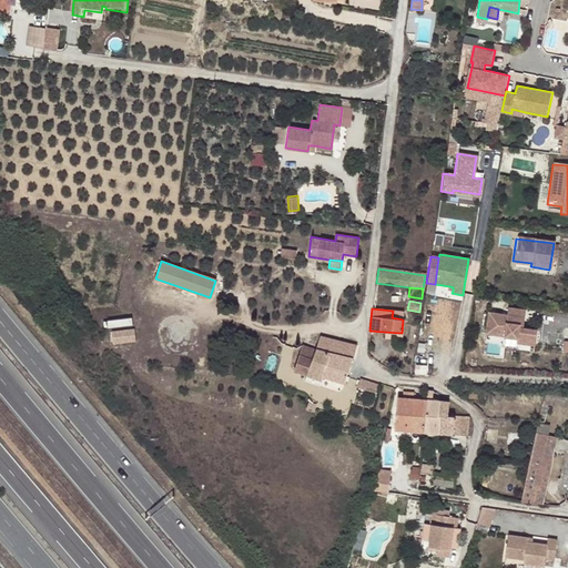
[(524,312),(506,310),(505,316),(486,314),(484,335),(501,337),(501,340),(515,341),(515,345),(533,347),(535,332),(521,330),(524,312)]
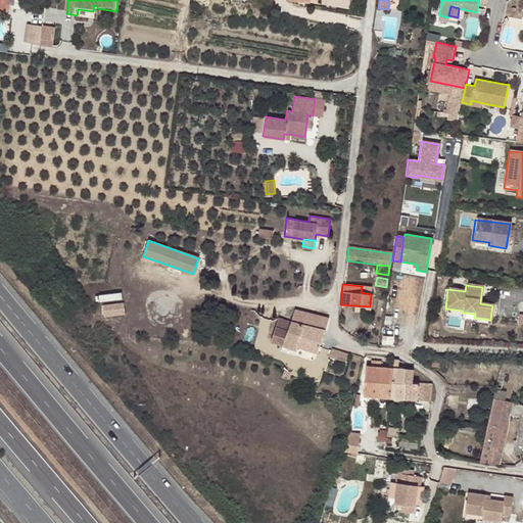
[(124,315),(124,302),(107,304),(115,316),(124,315)]
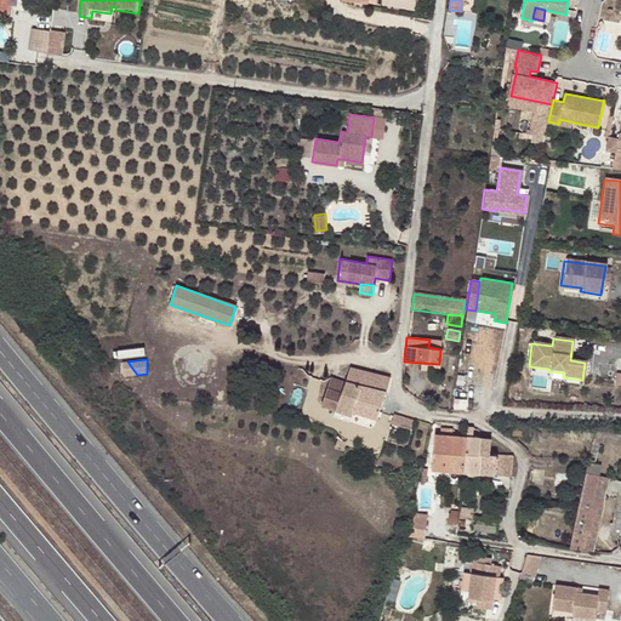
[(137,375),(127,362),(123,362),(123,377),(137,375)]
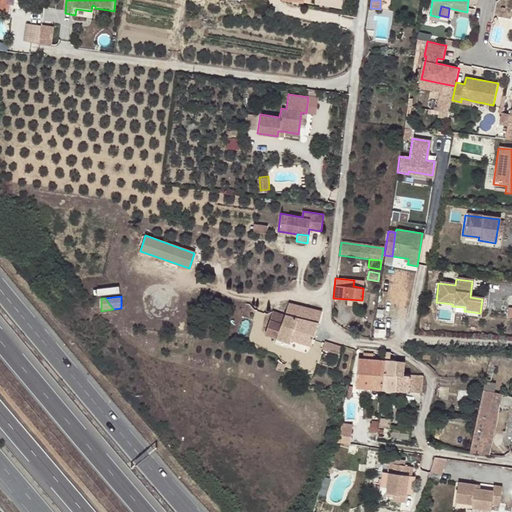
[(273,311),(266,335),(278,339),(290,342),(291,340),(311,345),(320,311),(289,302),(285,314),(273,311)]
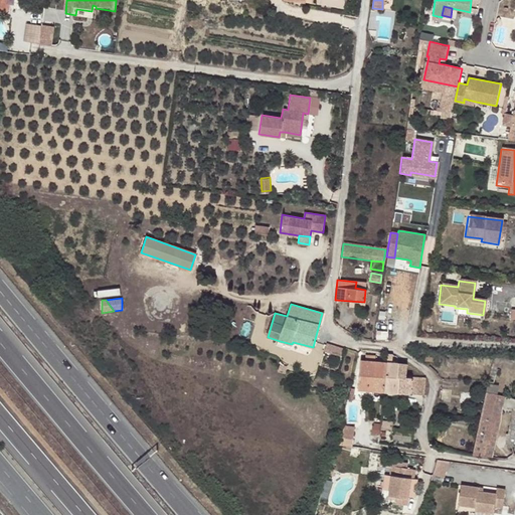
[(291,349),(292,344),(280,341),(278,346),(291,349)]
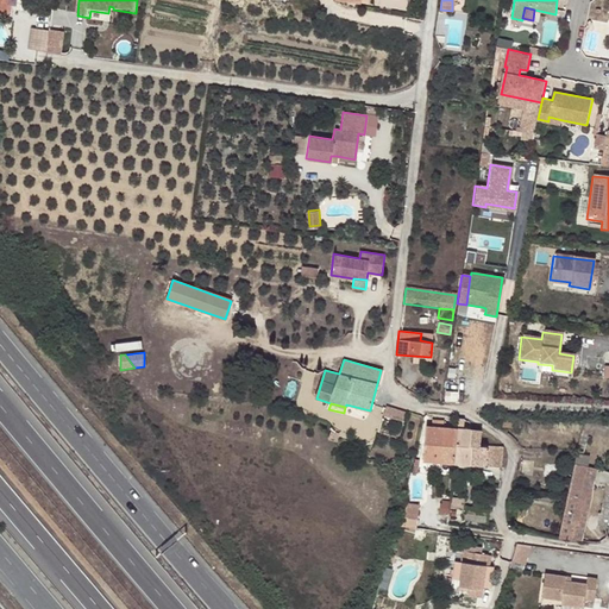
[(401,421),(405,412),(385,406),(383,415),(401,421)]
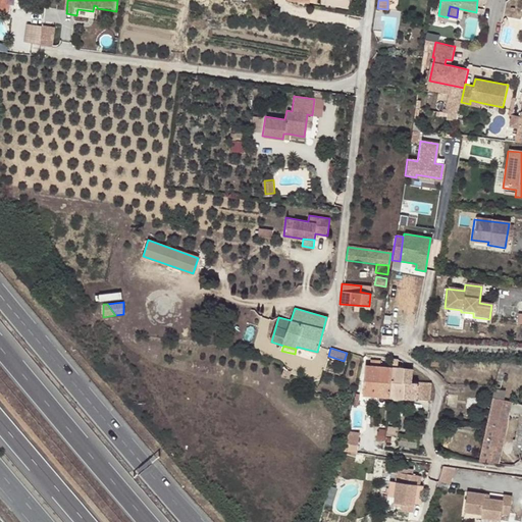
[(403,379),(404,368),(397,367),(397,359),(393,359),(392,367),(388,397),(405,398),(406,381),(403,379)]
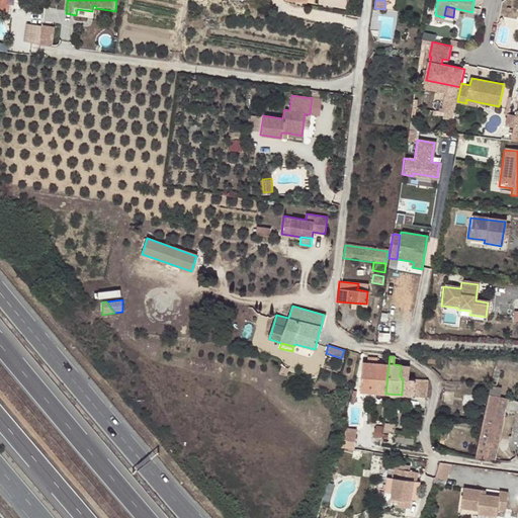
[(491,384),(489,395),(499,398),(501,387),(499,386),(502,369),(517,371),(517,357),(507,356),(506,363),(496,361),(491,384)]
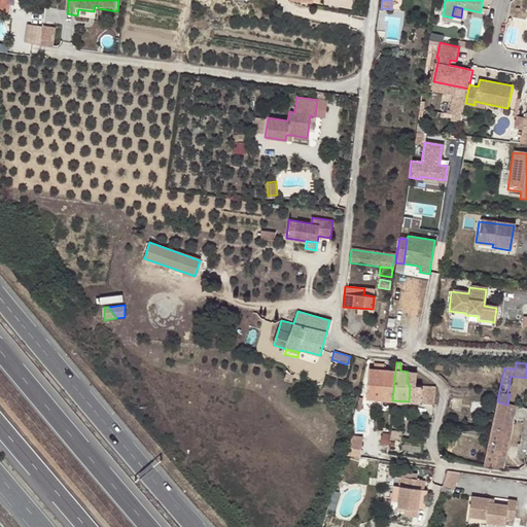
[(392,400),(395,371),(383,370),(384,364),(374,363),(374,370),(369,369),(366,398),(392,400)]
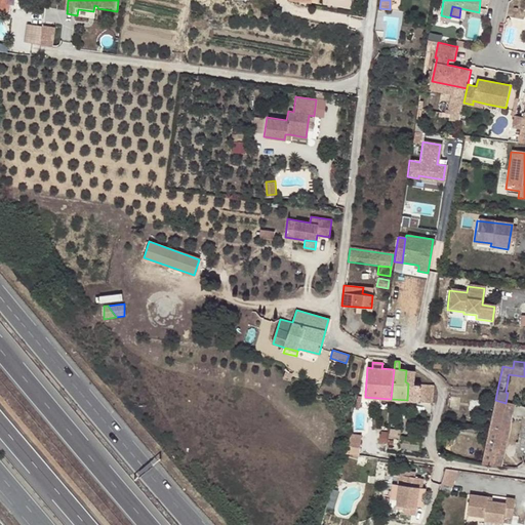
[(413,384),(414,370),(406,370),(405,381),(408,384),(407,400),(432,402),(434,385),(413,384)]
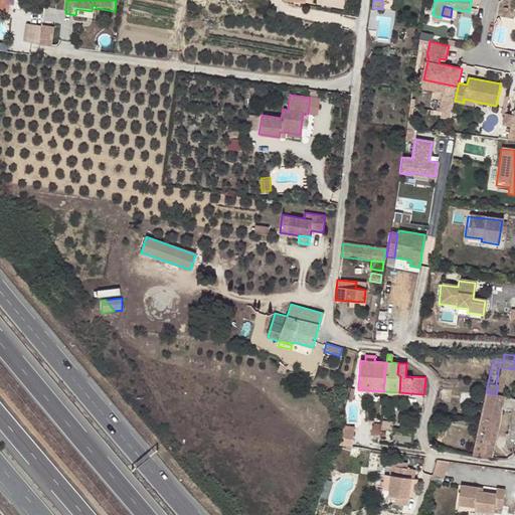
[(281,364),(278,371),(285,373),(287,366),(281,364)]
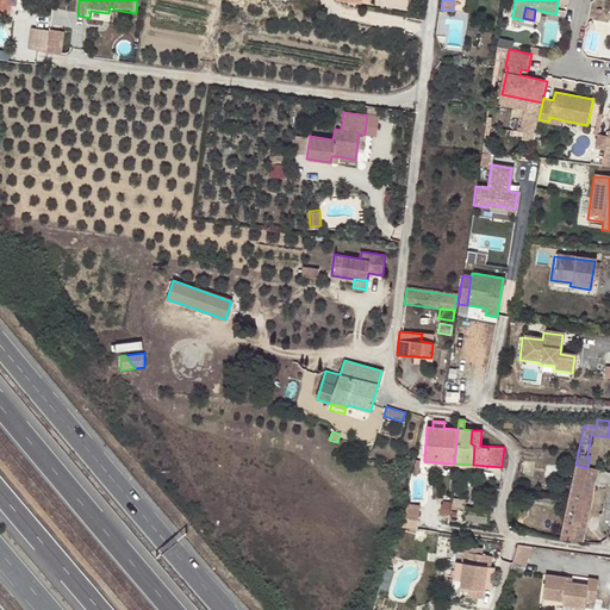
[(572,540),(585,480),(587,468),(576,465),(571,490),(560,539),(572,540)]
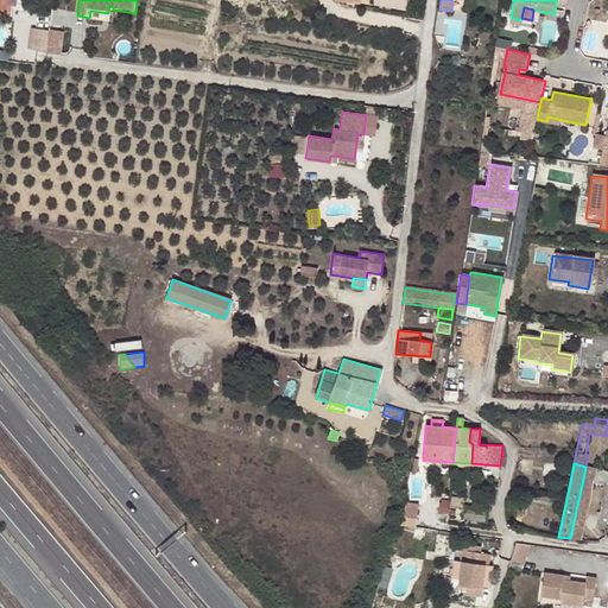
[(607,472),(593,468),(590,480),(594,481),(606,485),(605,491),(597,527),(603,529),(607,507),(607,472)]
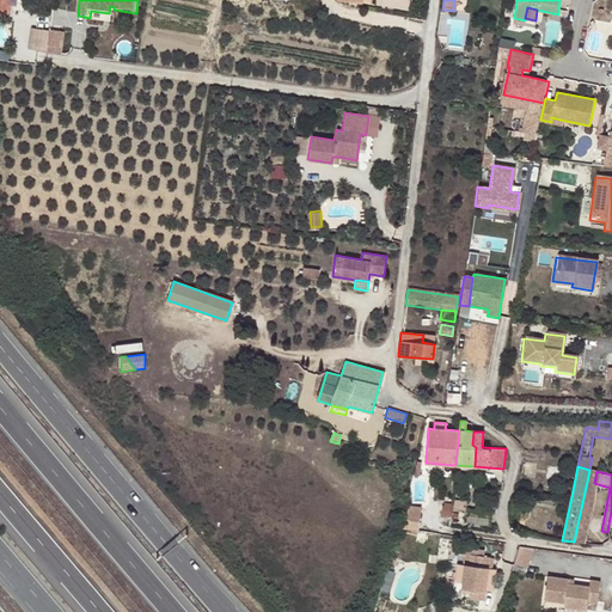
[(609,494),(610,488),(598,484),(595,490),(609,494)]
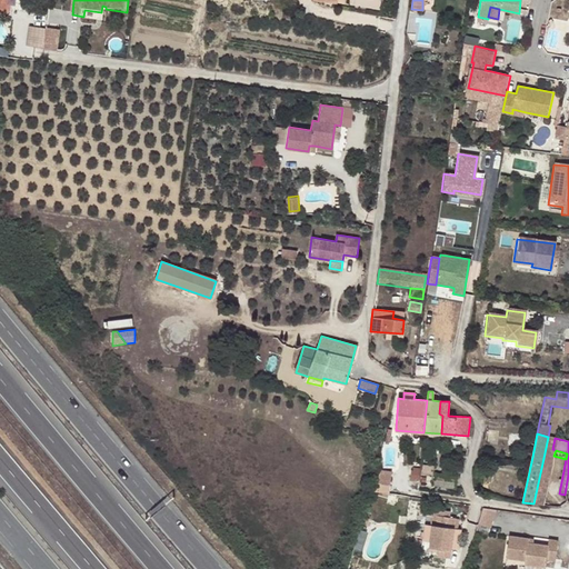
[(390,491),(392,469),(379,468),(377,490),(390,491)]
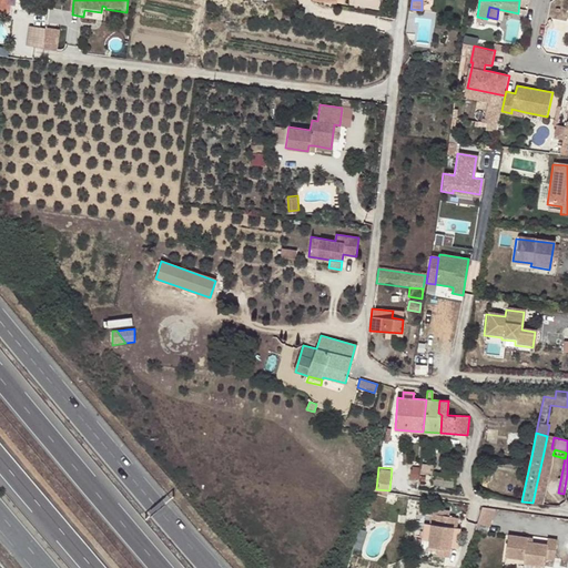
[(454,487),(455,476),(435,473),(433,484),(454,487)]
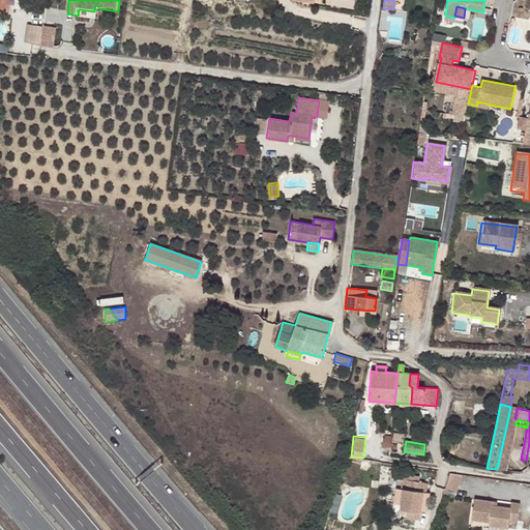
[(459,489),(464,473),(452,471),(448,487),(459,489)]
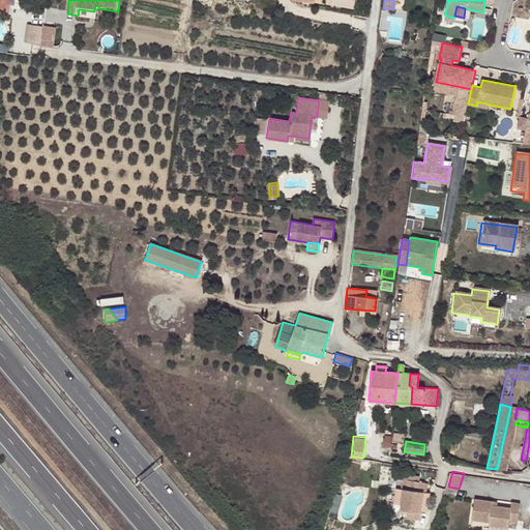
[(421,520),(423,502),(425,493),(427,482),(410,480),(409,491),(406,490),(403,513),(411,514),(411,519),(421,520)]
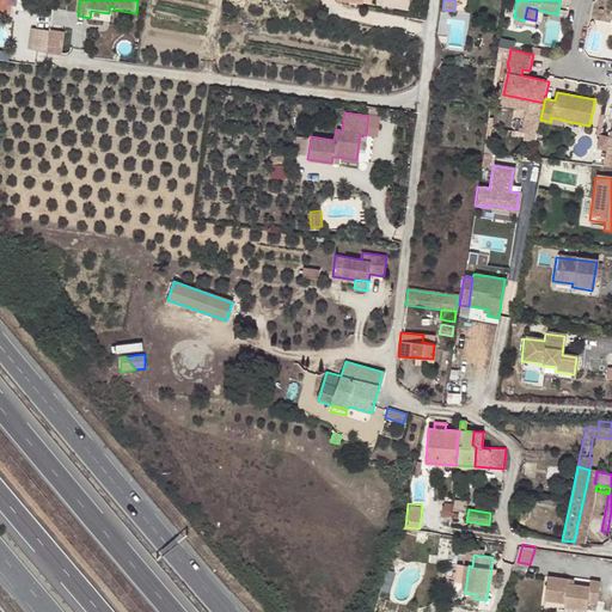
[(569,586),(569,581),(550,579),(548,604),(567,606),(567,610),(586,611),(598,611),(601,582),(592,581),(591,588),(575,587),(569,586)]
